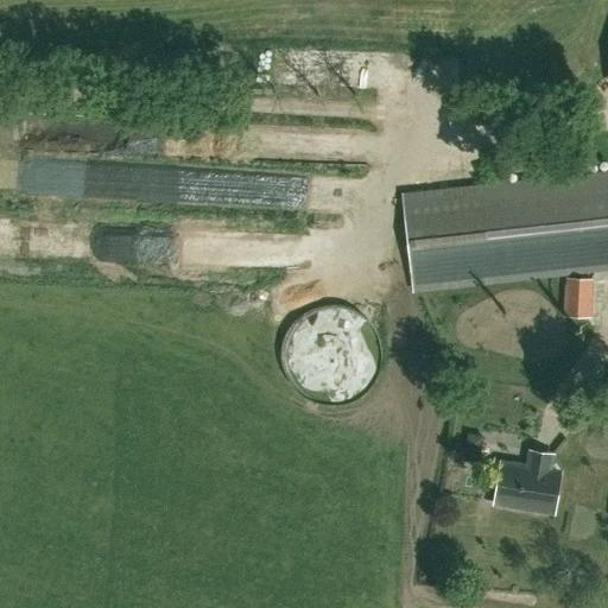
[(439,81),(437,61),(406,64),(409,84),(439,81)]
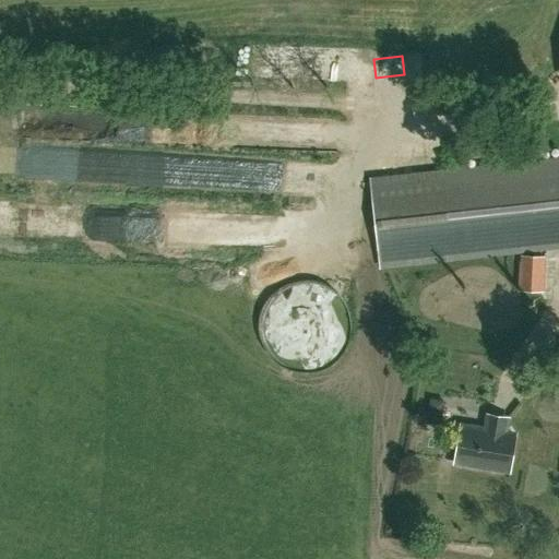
[(452,261),(558,249),(558,156),(442,169),(368,178),(378,270),(452,261)]
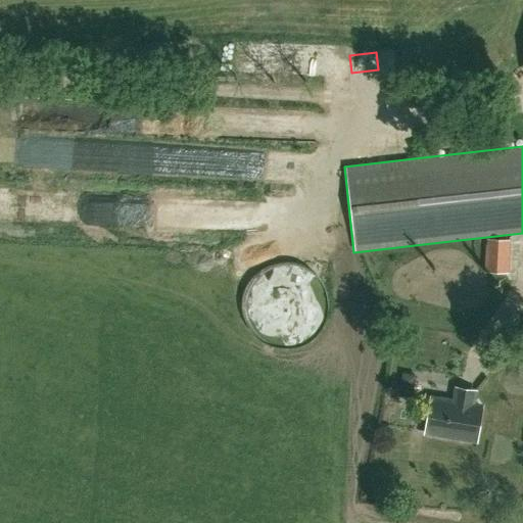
[(507,272),(509,241),(489,240),(487,271),(507,272)]
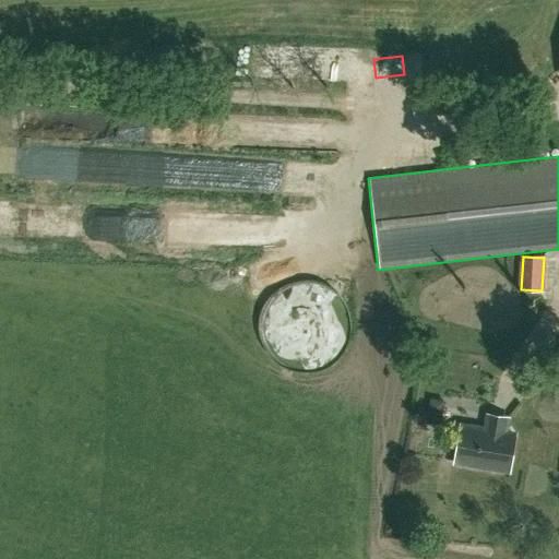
[(509,471),(514,435),(504,433),(507,419),(489,416),(486,430),(462,427),(456,462),(509,471)]
